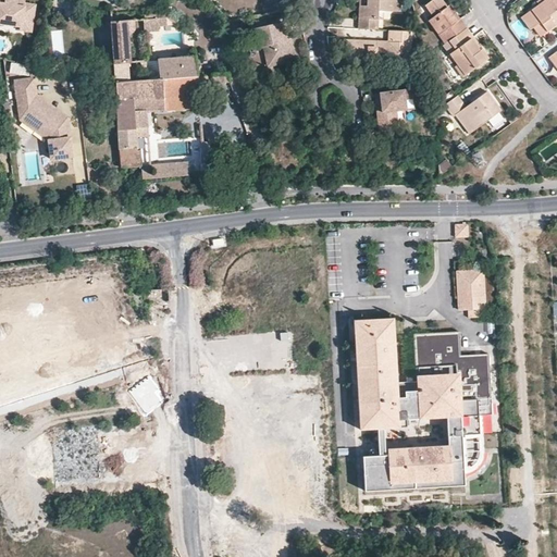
[(25,0),(0,0),(0,23),(31,28),(34,7),(25,5),(25,0)]
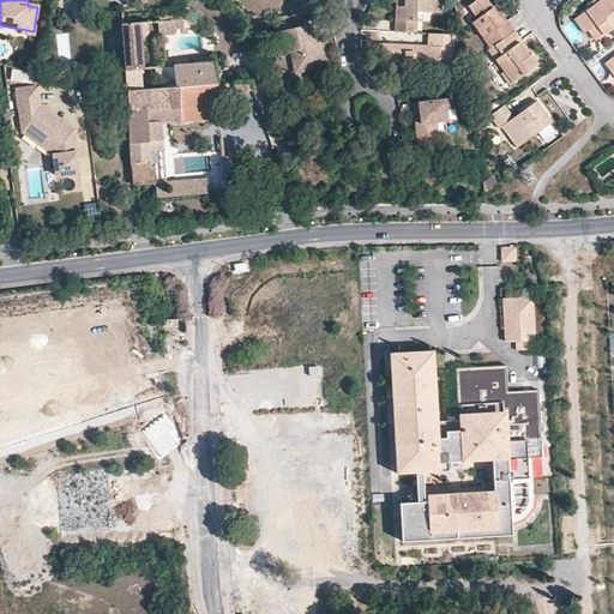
[(411,32),(411,10),(425,11),(435,10),(434,0),(398,0),(399,5),(395,5),(395,17),(390,17),(390,30),(411,32)]
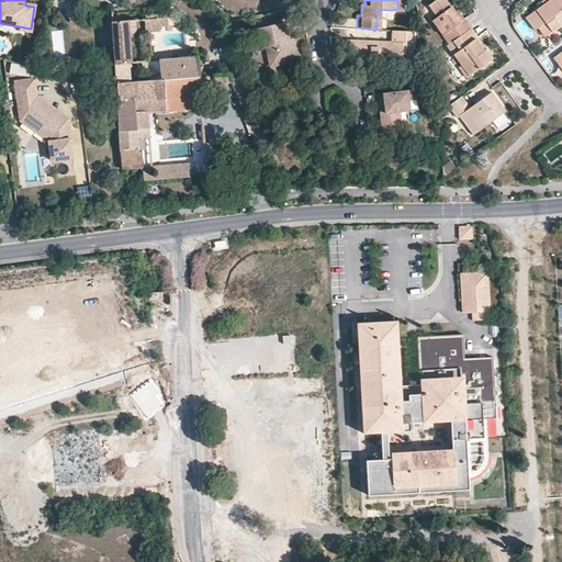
[(463,18),(460,20),(450,6),(445,0),(434,0),(427,4),(428,4),(436,17),(431,20),(448,44),(453,41),(470,27),(463,18)]
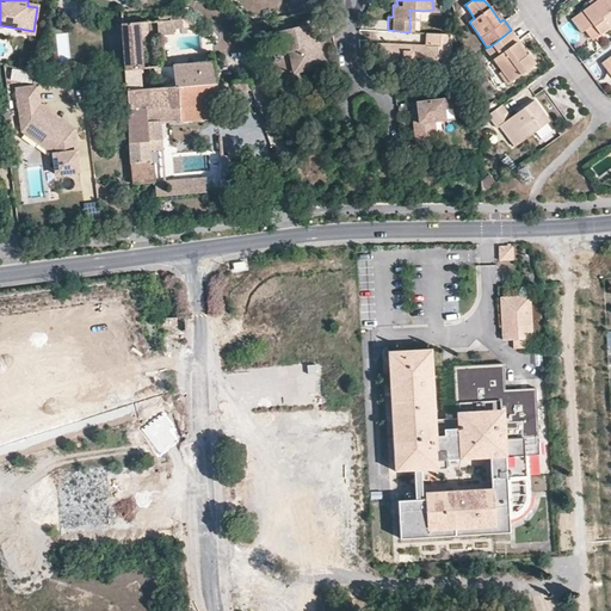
[(610,0),(599,0),(591,6),(572,19),(581,34),(586,30),(593,25),(600,35),(610,26),(610,0)]
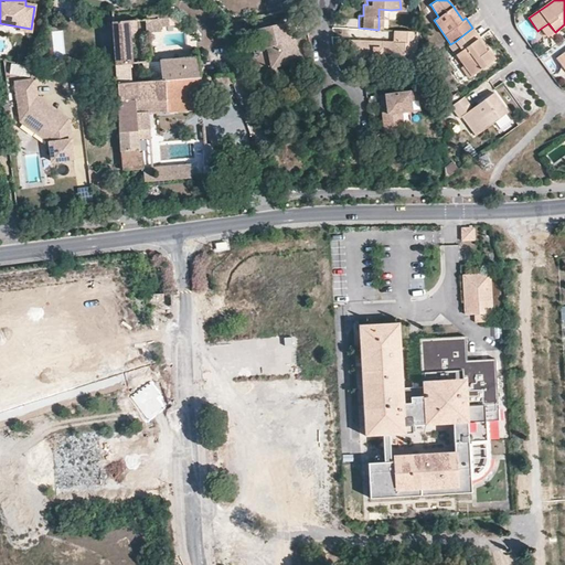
[(455,3),(452,6),(462,20),(466,18),(455,3)]
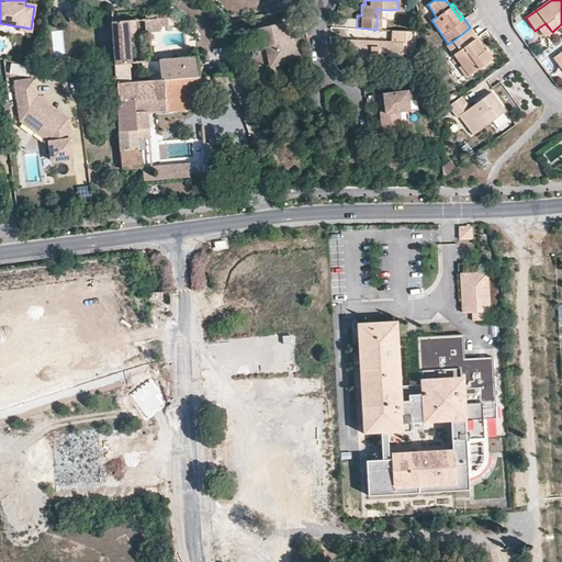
[(436,17),(428,4),(423,8),(429,22),(431,20),(436,17)]
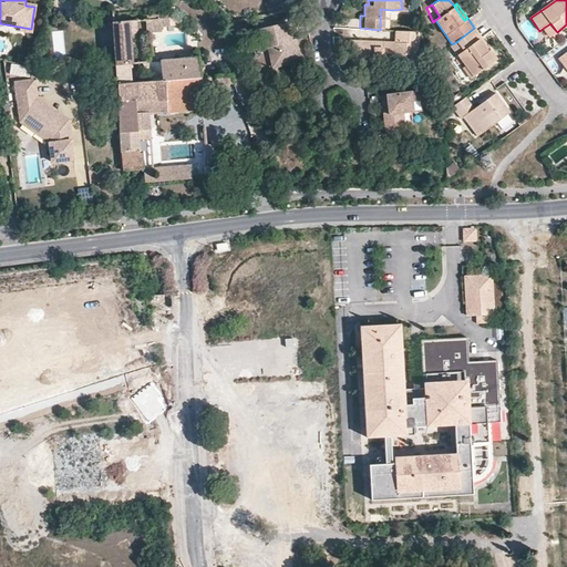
[(160,18),(160,26),(171,26),(169,16),(160,16),(160,18)]
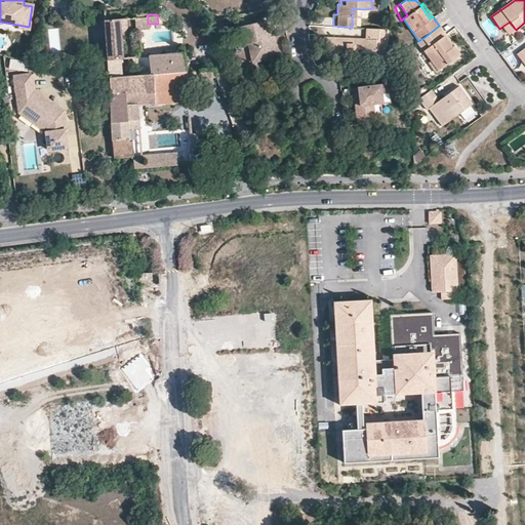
[(148,16),(134,17),(135,31),(149,30),(148,24),(148,16)]
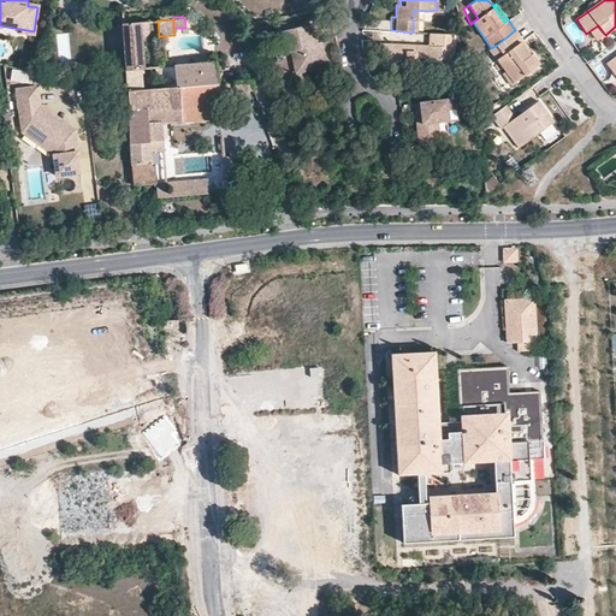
[(143,67),(141,36),(144,36),(148,33),(147,22),(122,23),(125,69),(126,69),(143,67)]
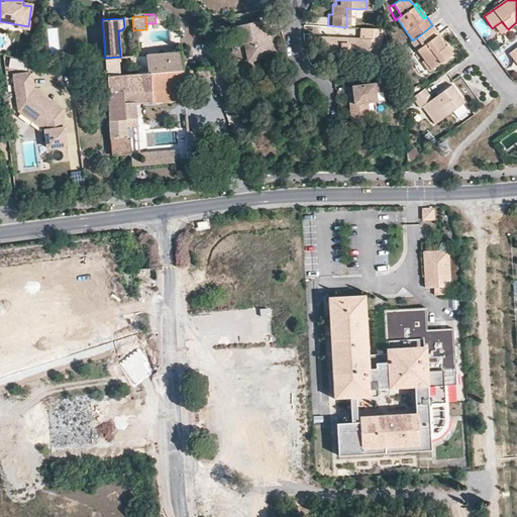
[(234,25),(237,43),(243,42),(244,49),(248,48),(250,59),(272,55),(268,39),(265,40),(264,34),(260,19),(234,25)]
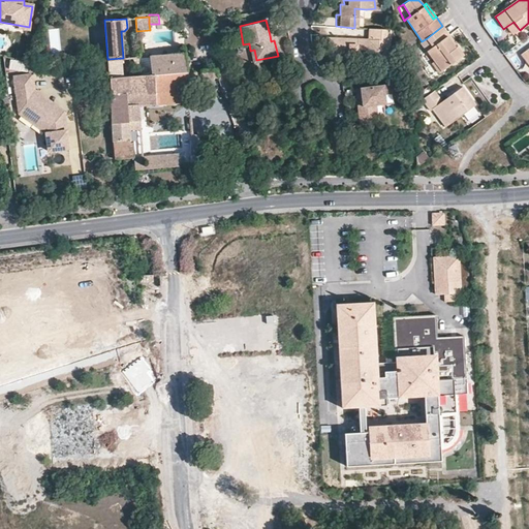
[(514,22),(507,26),(514,34),(520,30),(514,22)]
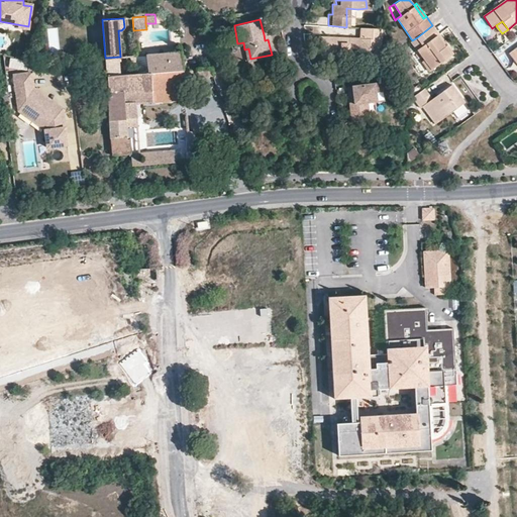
[(432,25),(417,37),(424,45),(417,50),(424,60),(431,70),(453,54),(432,25)]
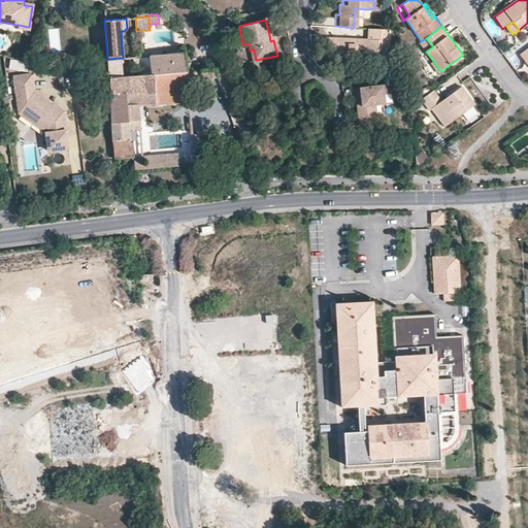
[(383,29),(364,27),(364,38),(323,36),(322,51),(325,51),(353,52),(353,57),(385,58),(385,38),(383,38),(383,29)]
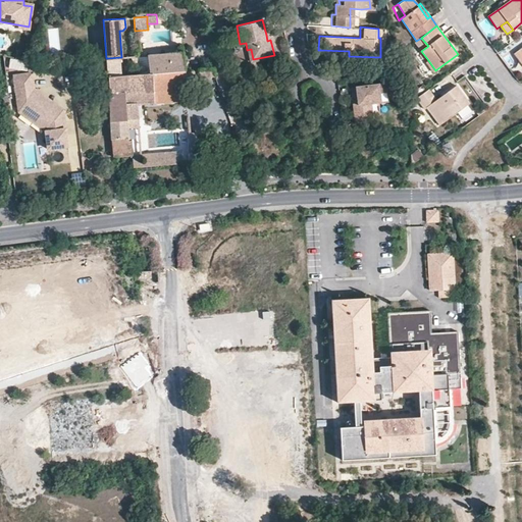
[(321,50),(321,57),(349,59),(349,56),(349,51),(321,50)]
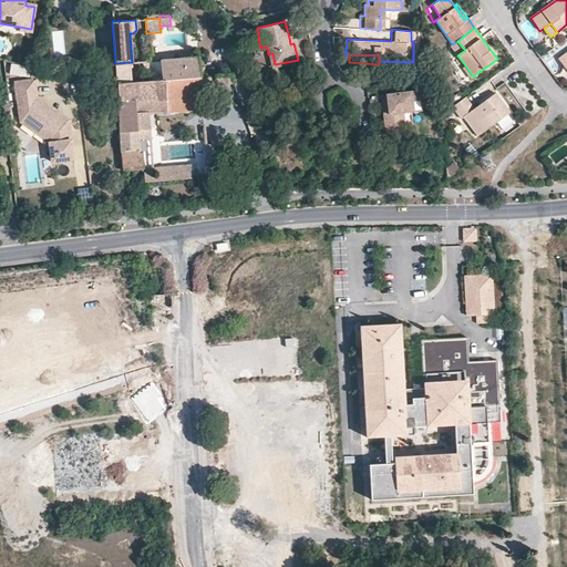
[(160,61),(161,80),(200,76),(199,58),(160,61)]
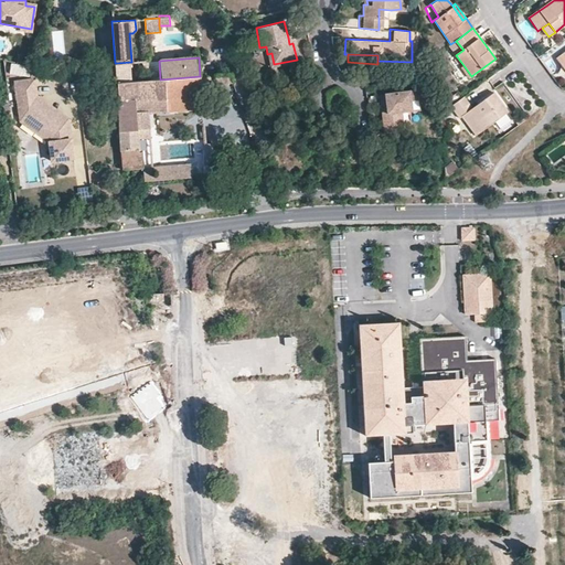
[(116,63),(117,83),(132,82),(131,62),(116,63)]
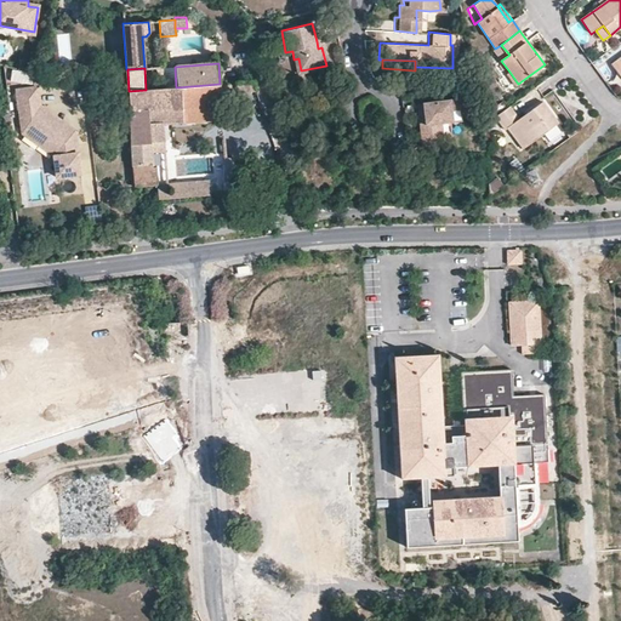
[(21,72),(7,73),(9,87),(22,87),(21,72)]
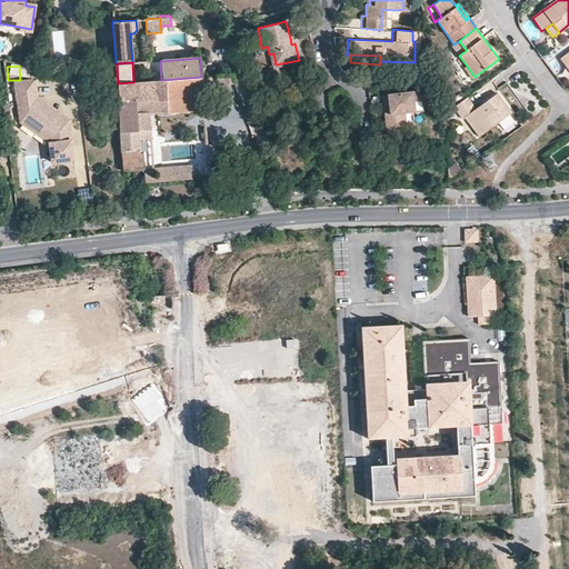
[(467,66),(463,68),(471,79),(475,77),(467,66)]
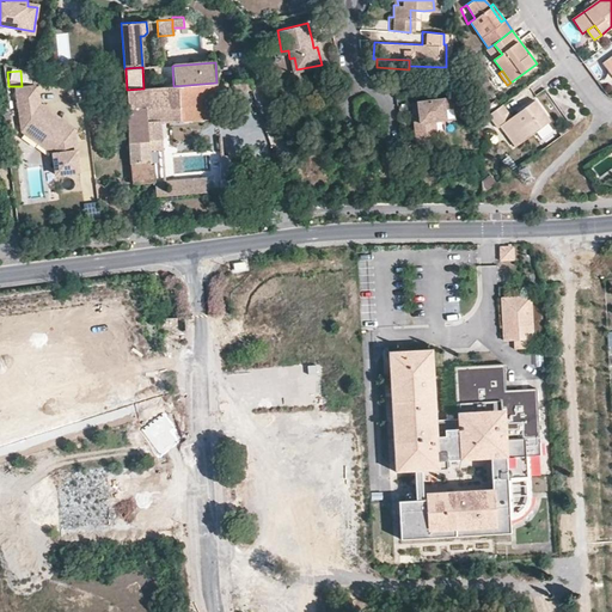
[(251,90),(250,81),(232,81),(232,91),(251,90)]
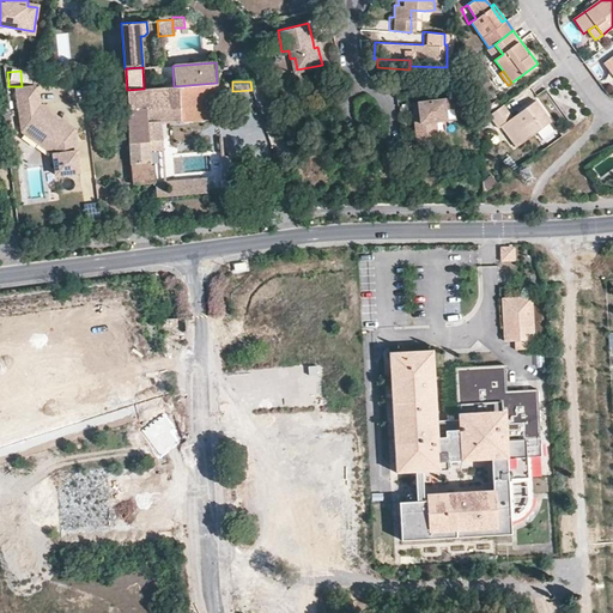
[(162,139),(161,122),(219,119),(217,83),(174,86),(162,87),(144,89),(127,90),(133,184),(155,183),(155,181),(155,164),(153,140),(162,139)]
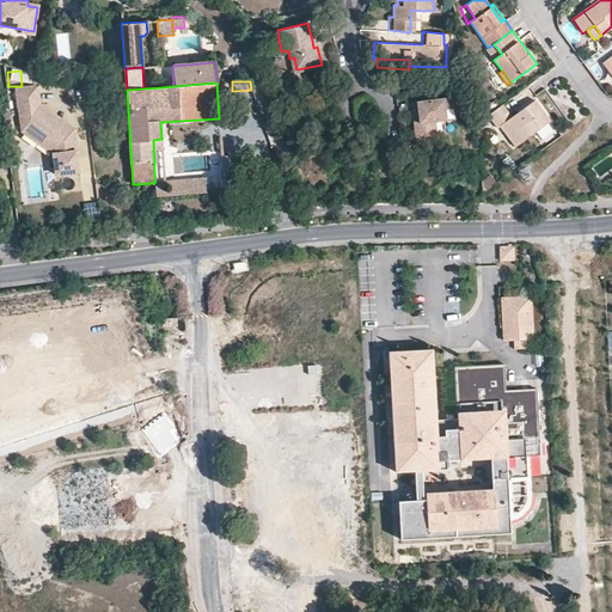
[(77,166),(72,129),(38,105),(36,87),(17,90),(22,132),(28,130),(50,148),(51,154),(54,179),(71,177),(69,167),(77,166)]
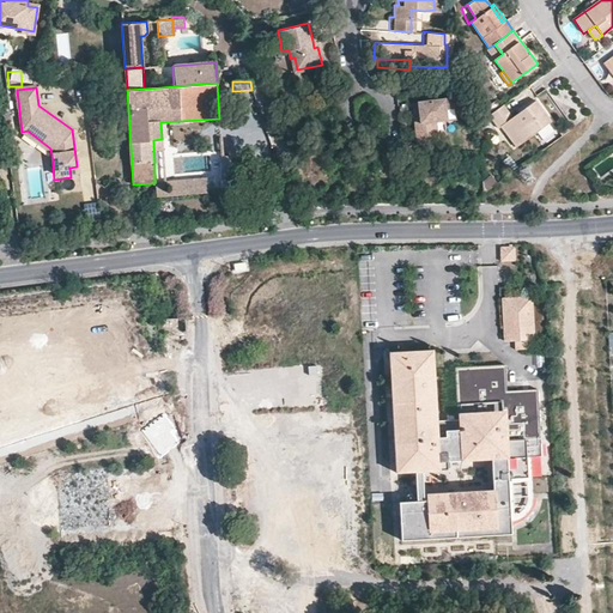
[(416,143),(438,141),(436,122),(444,121),(449,121),(448,109),(456,109),(454,98),(412,102),(413,115),(416,114),(417,123),(414,123),(416,143)]
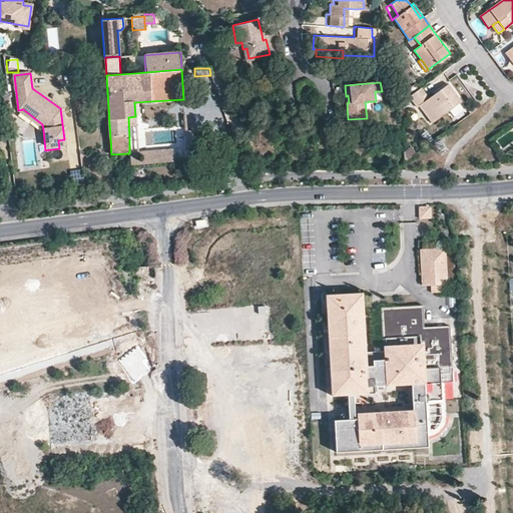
[(461,102),(448,85),(428,98),(420,88),(409,96),(417,107),(419,106),(432,123),(461,102)]
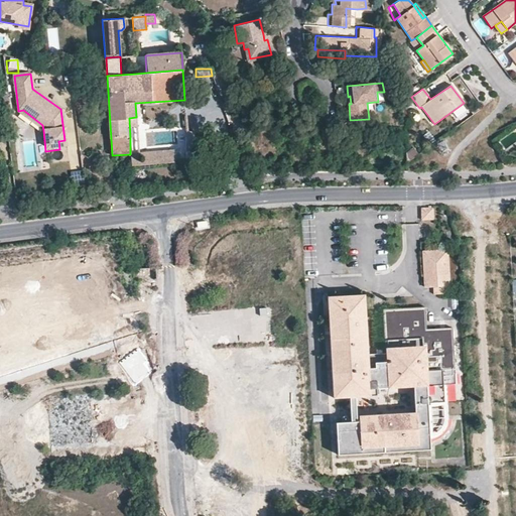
[(42,125),(23,110),(18,111),(43,130),(42,125)]
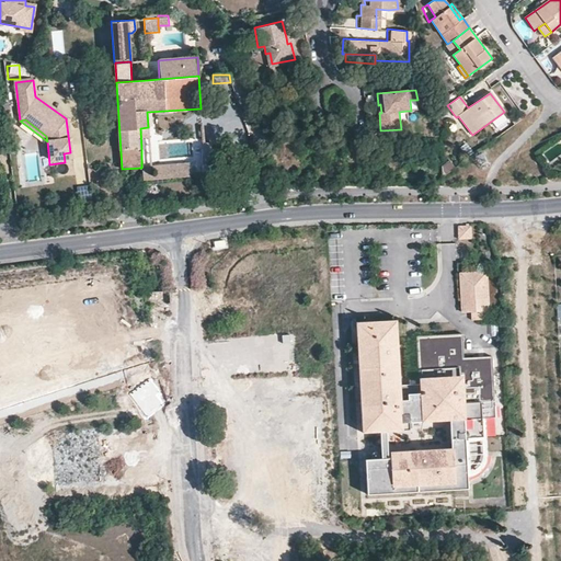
[(150,164),(148,127),(140,128),(141,150),(141,165),(141,168),(189,163),(187,161),(150,164)]
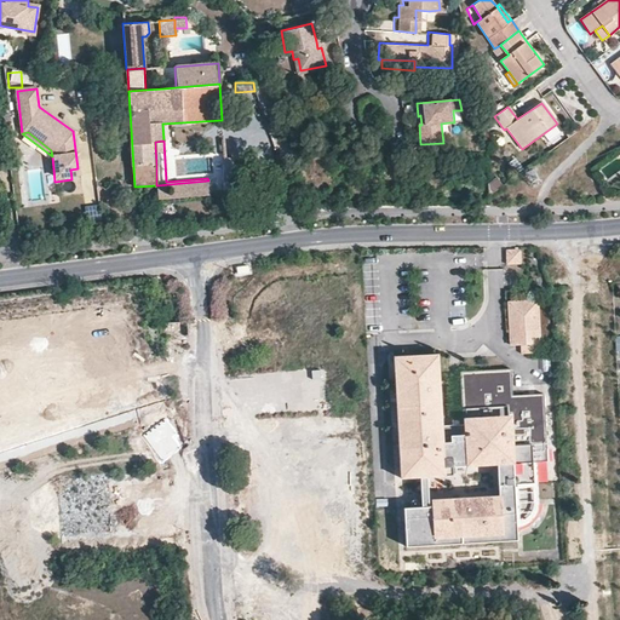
[(504,185),(497,176),(488,182),(489,196),(504,185)]
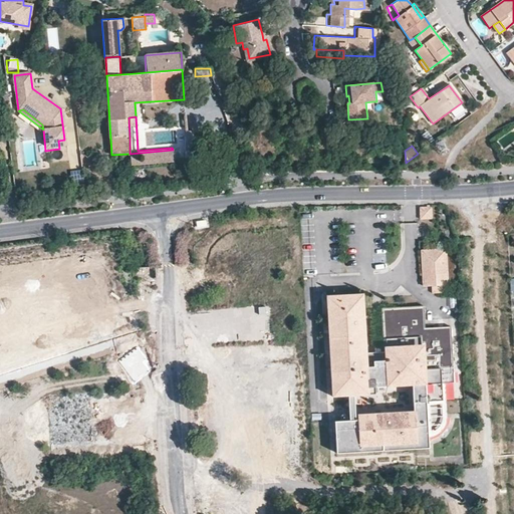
[(173,150),(130,154),(131,164),(173,161),(173,150)]
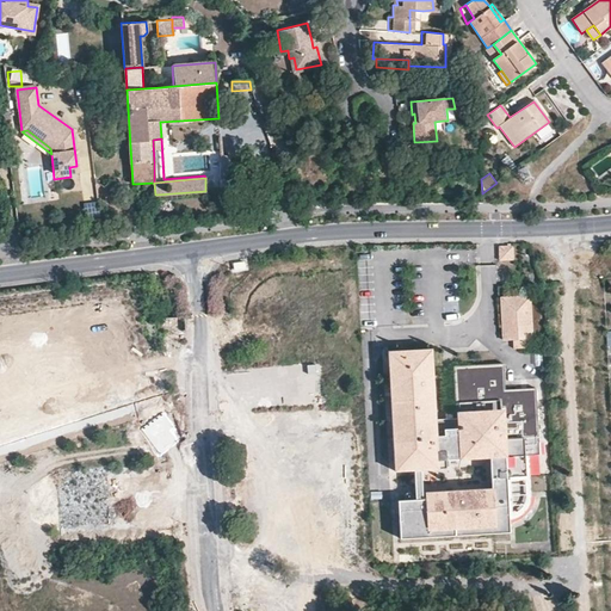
[(499,246),(500,261),(516,260),(514,245),(499,246)]
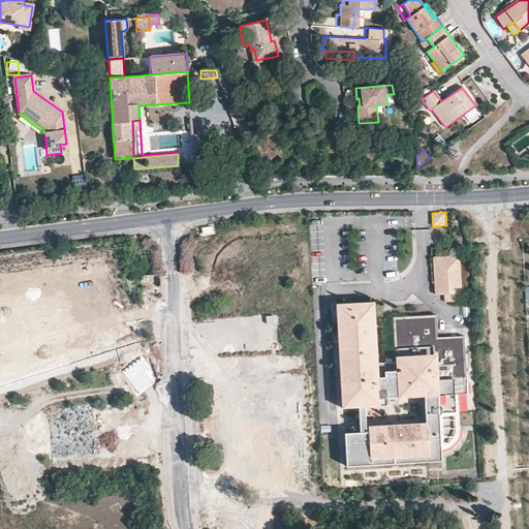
[(460,275),(459,258),(436,259),(437,277),(438,277),(439,287),(437,287),(438,296),(445,296),(446,303),(462,302),(461,293),(457,293),(456,276),(460,275)]
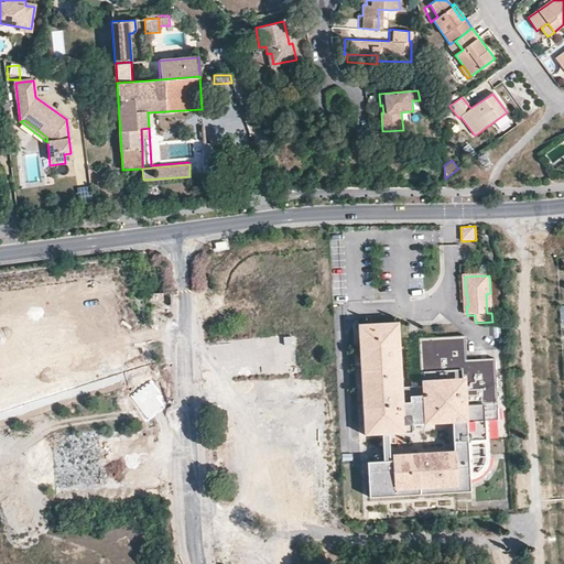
[(400,323),(359,325),(366,436),(414,433),(413,425),(454,423),(455,452),(393,455),(394,462),(369,463),(371,498),(473,491),(472,476),(480,473),(486,466),(488,457),(486,421),(500,421),(496,359),(467,360),(466,337),(421,339),(424,387),(403,388),(400,323)]
